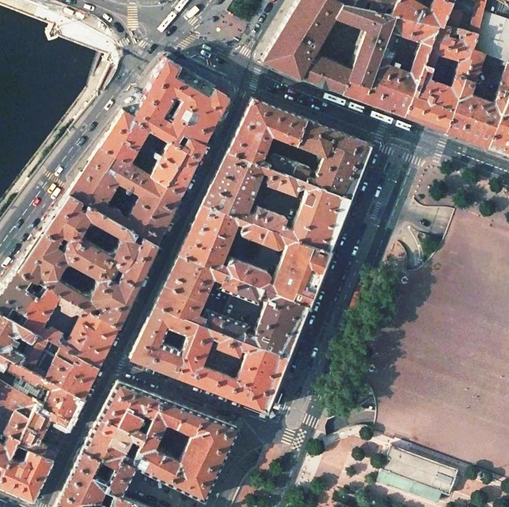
[(395,18),(390,17),(384,16),(381,24),(372,21),(375,13),(372,13),(364,11),(355,9),(344,6),(341,5),(334,1),(331,0),(301,0),(285,28),(264,64),(301,81),(344,97),(350,84),(370,90),(389,37),(390,33),(395,18)]
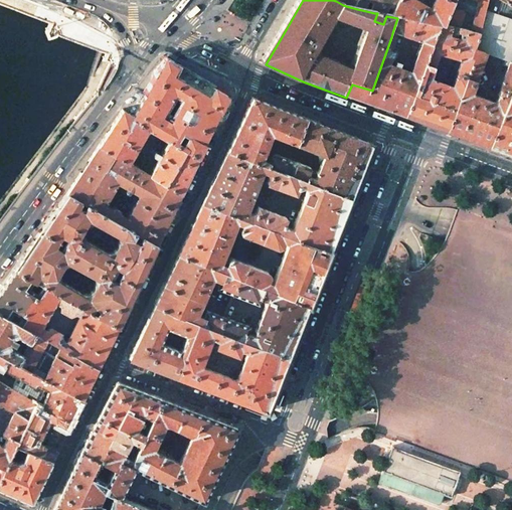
[(361,0),(333,0),(336,1),(336,0),(348,0),(346,6),(357,9),(361,0)]
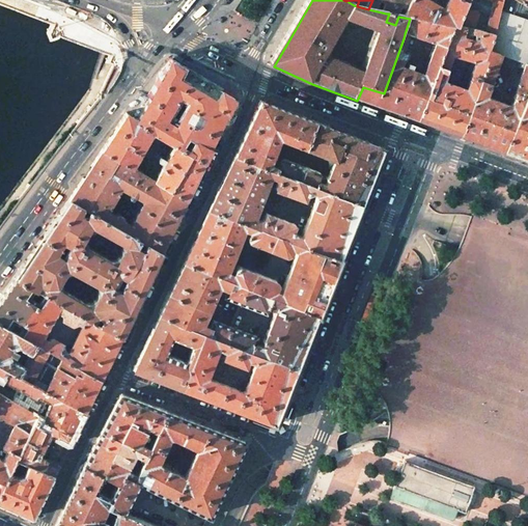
[(372,0),(368,9),(378,11),(381,4),(388,8),(386,14),(389,14),(398,17),(403,10),(407,14),(414,0),(372,0)]
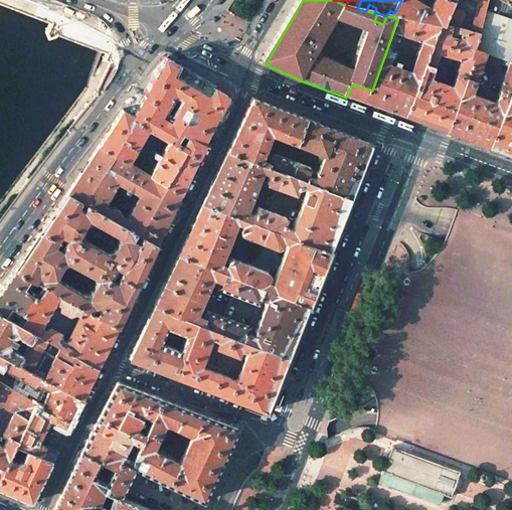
[(418,4),(410,0),(401,0),(394,13),(392,17),(397,18),(441,28),(443,28),(452,10),(455,4),(446,0),(439,0),(434,12),(418,4)]
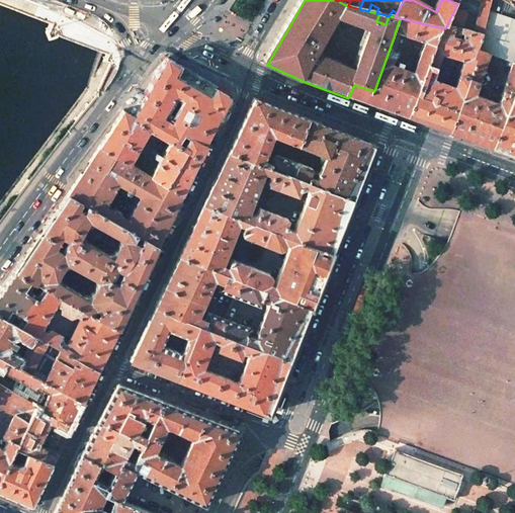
[(484,4),(471,0),(458,0),(457,4),(454,10),(467,14),(481,19),(484,4)]
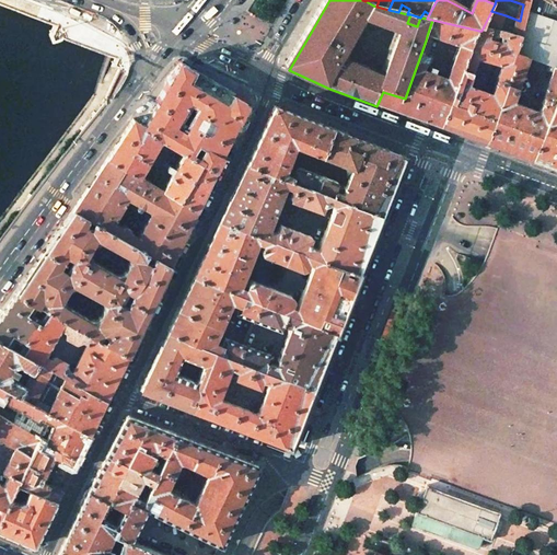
[(510,0),(523,4),(520,21),(515,38),(523,41),(535,0),(510,0)]
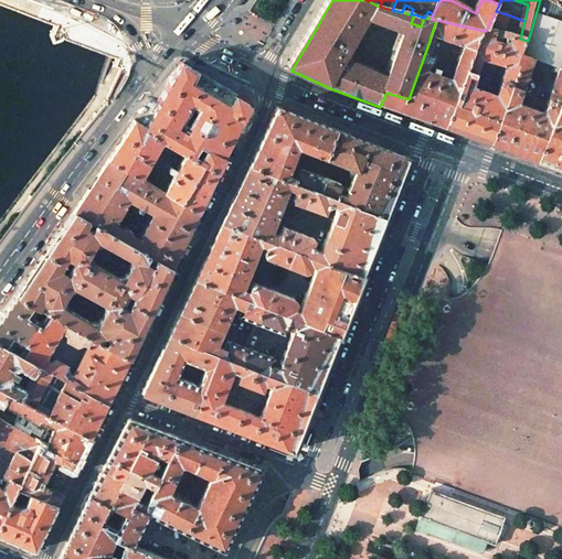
[(561,8),(548,0),(540,0),(528,41),(522,58),(536,64),(542,66),(557,71),(561,73),(561,8)]
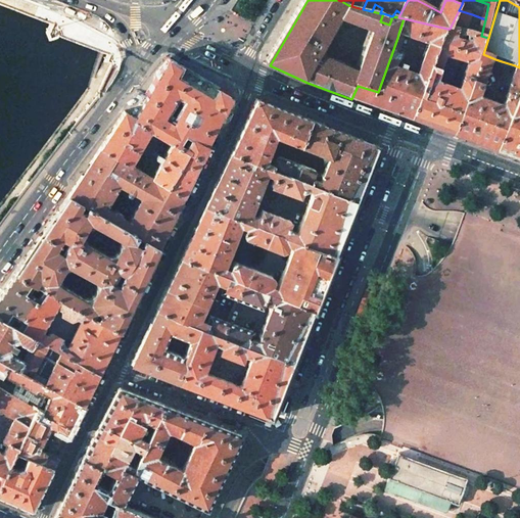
[(472,14),(459,10),(450,29),(469,33),(474,17),(472,14)]
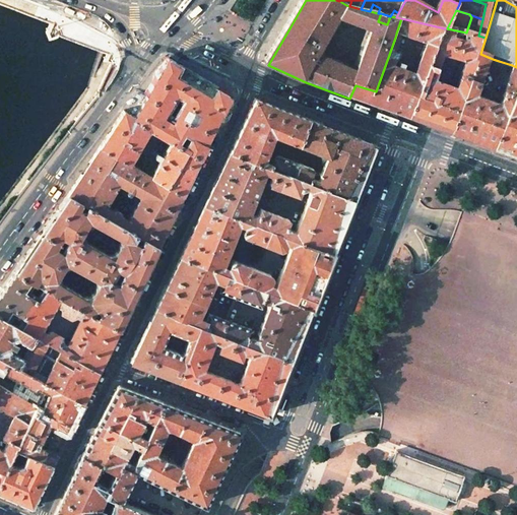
[(445,28),(401,18),(396,34),(422,43),(429,46),(422,65),(431,68),(445,28)]
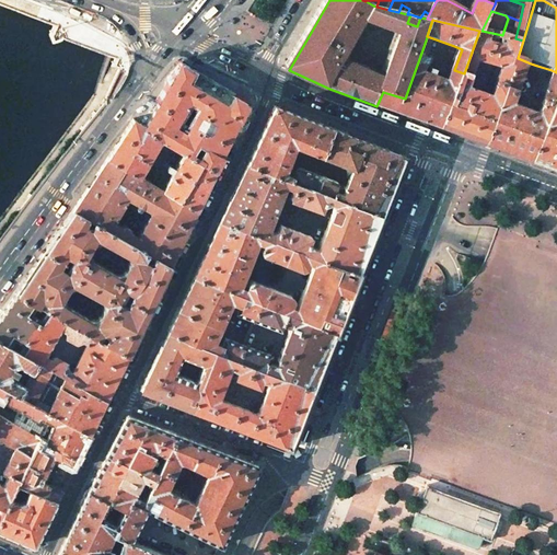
[(502,35),(482,31),(479,31),(464,73),(444,130),(489,147),(518,67),(515,67),(518,58),(523,41),(515,38),(502,35)]
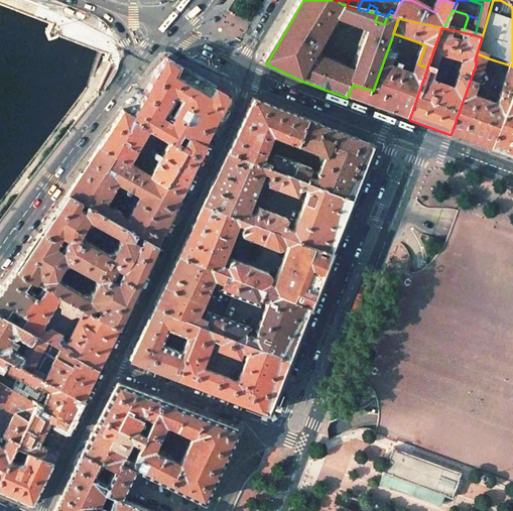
[(400,39),(392,37),(373,91),(353,85),(347,98),(409,120),(427,68),(418,65),(414,77),(399,71),(391,68),(396,53),(401,41),(400,39)]
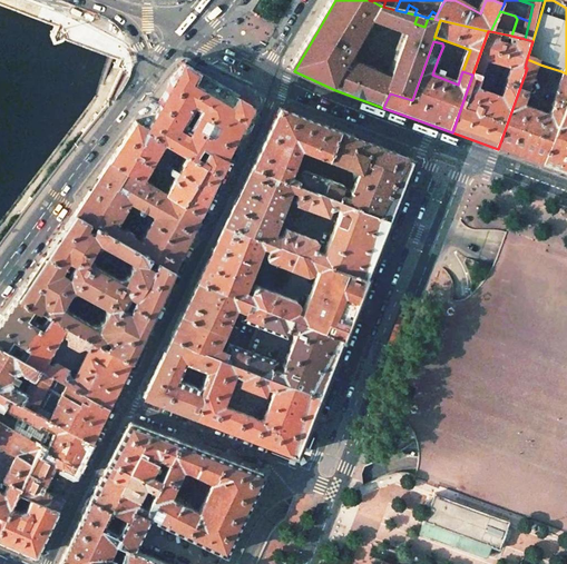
[(470,50),(462,47),(455,68),(462,71),(470,50)]
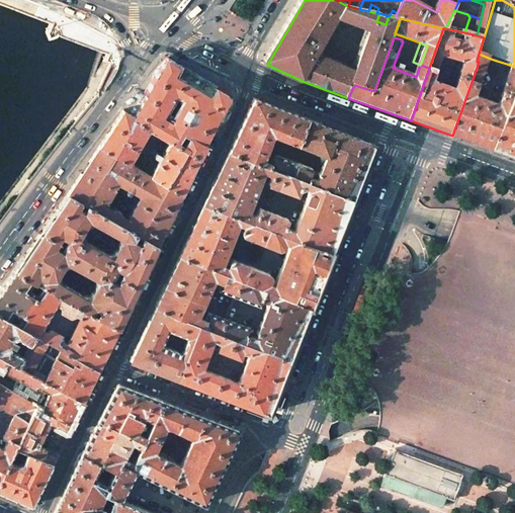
[(405,56),(398,54),(393,68),(401,71),(406,57),(405,56)]
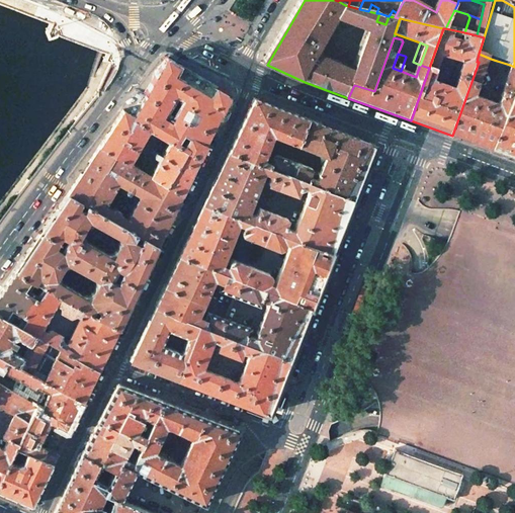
[(491,59),(479,54),(477,62),(479,62),(452,136),(471,143),(494,151),(514,94),(514,70),(501,107),(476,98),(491,59)]
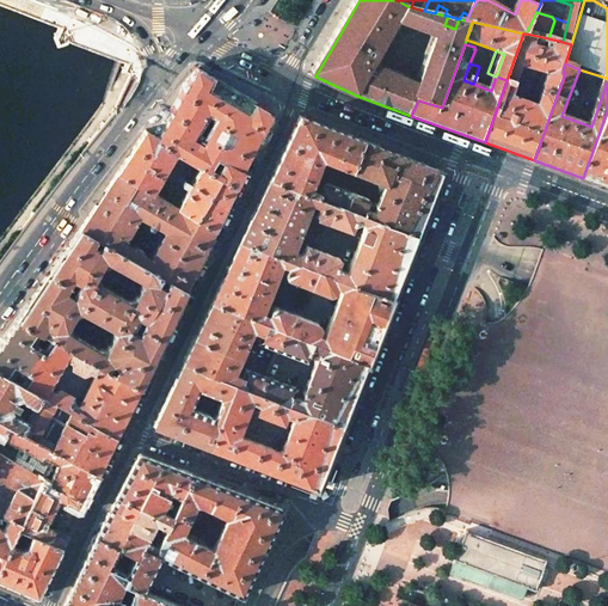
[(602,77),(587,72),(579,89),(595,95),(602,77)]
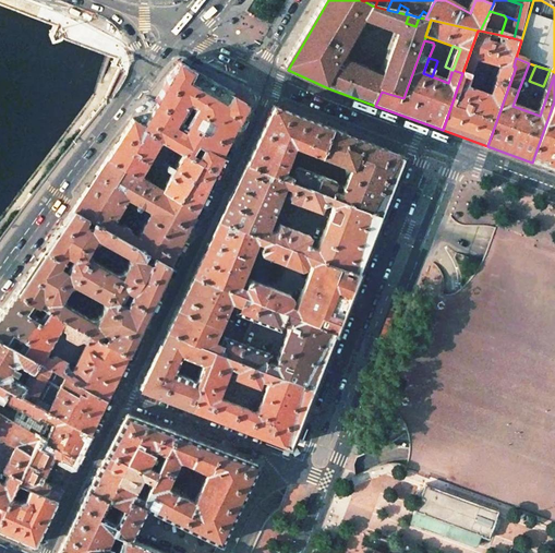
[(146,132),(164,143),(186,157),(218,175),(233,141),(249,109),(213,87),(183,70),(147,130),(146,132)]
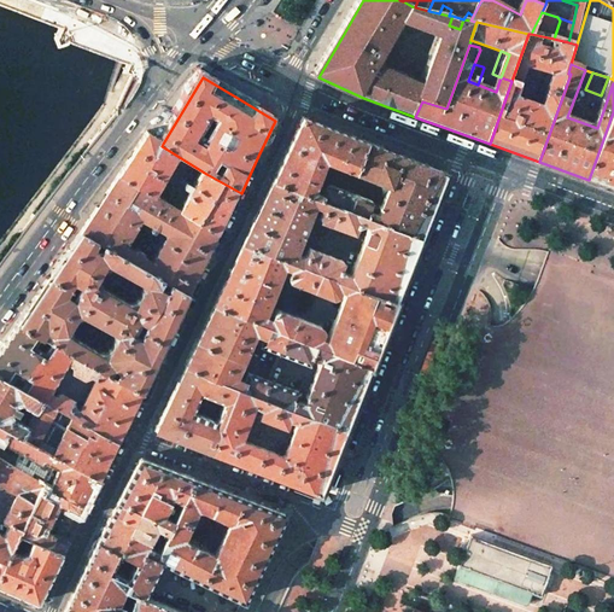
[(613,112),(589,180),(612,188),(613,188),(613,112)]
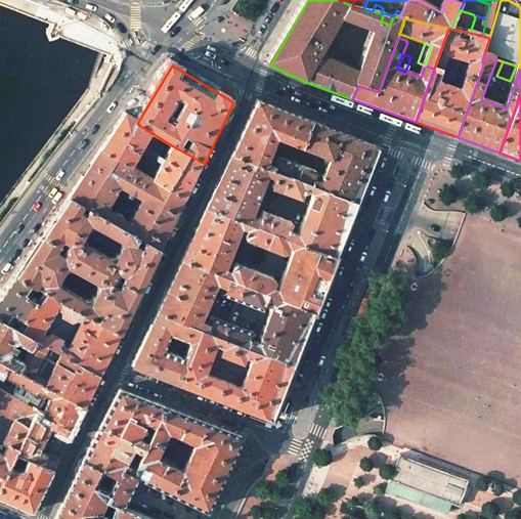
[(247,133),(234,158),(290,179),(291,179),(297,166),(281,161),(278,161),(275,169),(268,166),(278,140),(304,150),(314,125),(260,104),(247,133)]
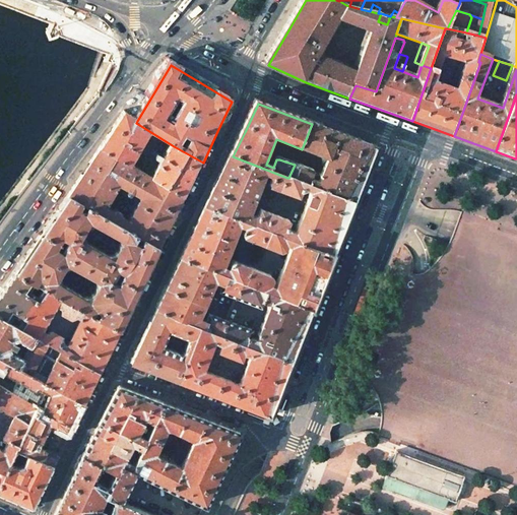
[(132,169),(152,133),(136,123),(137,121),(126,115),(102,151),(132,169)]
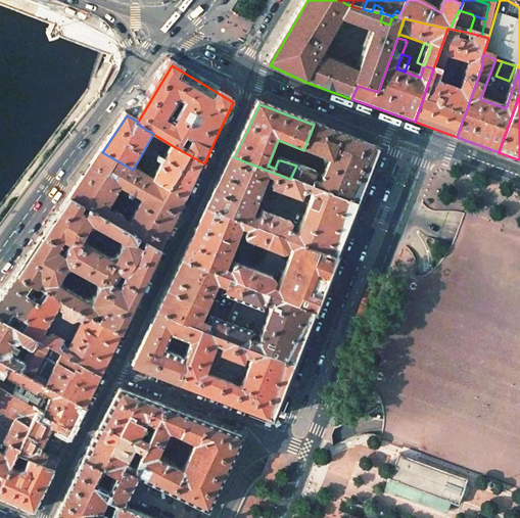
[(296,166),(290,179),(359,205),(380,150),(379,150),(314,125),(303,150),(332,161),(325,179),(322,187),(316,184),(318,177),(317,174),(296,166)]
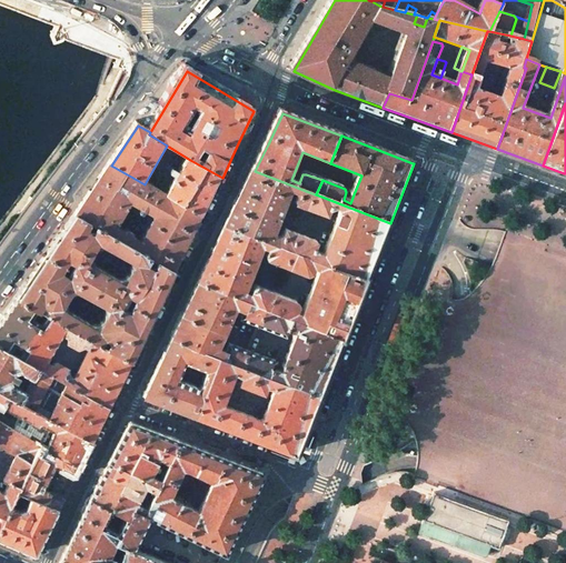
[(190,160),(168,198),(204,219),(222,178),(190,160)]
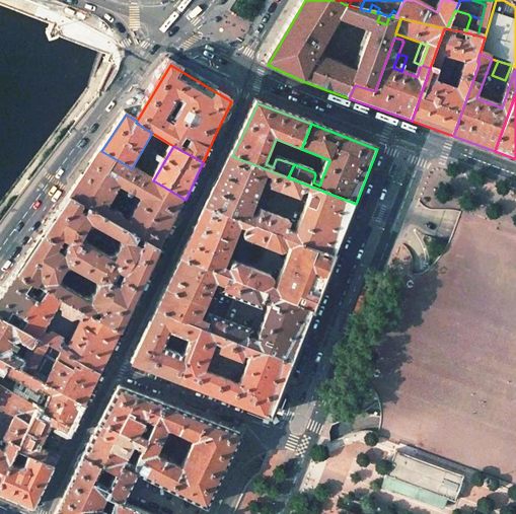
[(132,168),(101,151),(70,200),(115,225),(161,251),(186,200),(153,180),(132,168)]
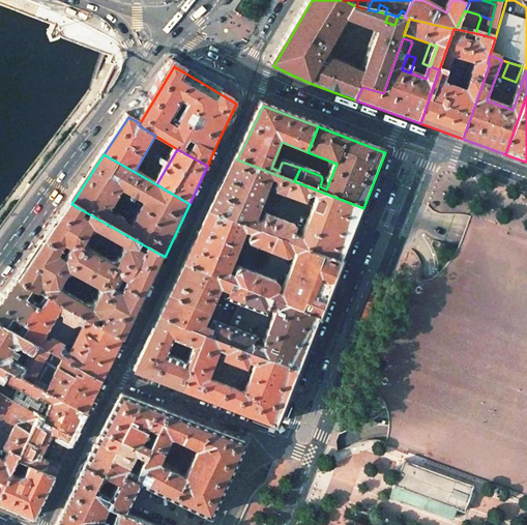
[(237,159),(212,212),(272,235),(277,221),(268,216),(265,223),(261,225),(256,223),(272,180),(277,182),(280,186),(277,193),(288,197),(293,181),(237,159)]
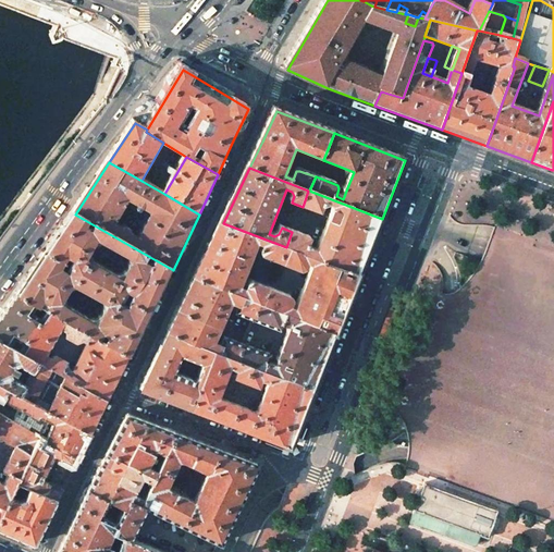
[(346,191),(339,188),(336,196),(343,199),(346,191)]
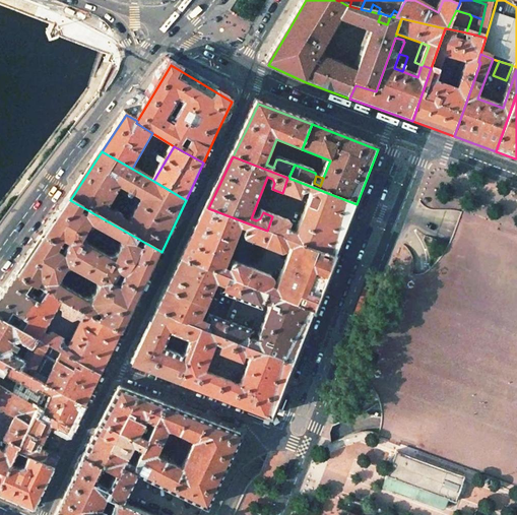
[(314,194),(298,236),(293,235),(289,229),(292,223),(272,216),(267,231),(270,232),(338,258),(338,256),(337,255),(357,204),(288,178),(287,178),(282,193),(301,200),(303,194),(309,192),(314,194)]
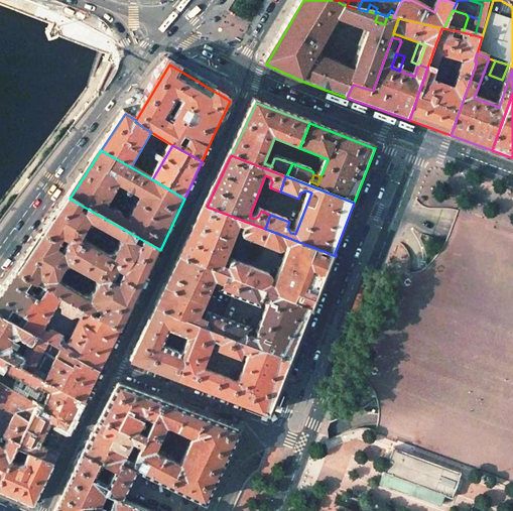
[(114,224),(70,199),(60,213),(59,212),(57,216),(43,236),(92,263),(99,251),(87,244),(86,242),(86,238),(86,236),(87,233),(90,230),(92,228),(93,228),(96,227),(109,234),(114,224)]
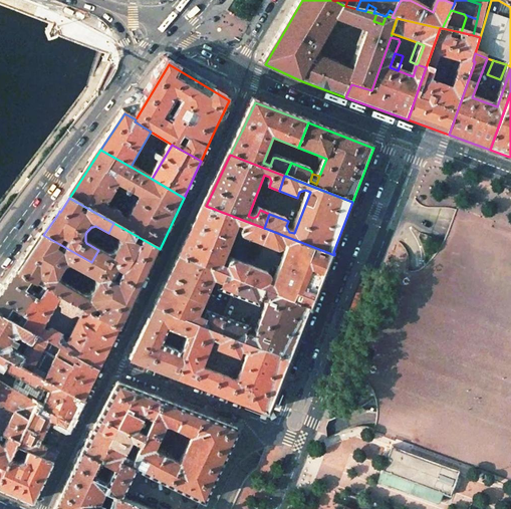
[(206,206),(181,257),(242,282),(246,283),(252,269),(248,267),(234,262),(231,263),(228,269),(223,267),(239,226),(244,228),(242,234),(243,237),(258,243),(261,244),(267,229),(264,228),(206,206)]
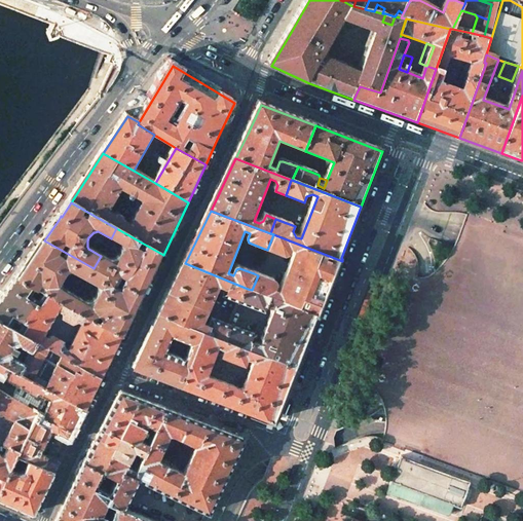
[(101,256),(94,268),(144,297),(156,270),(163,255),(116,228),(111,238),(122,245),(123,247),(123,250),(123,254),(122,255),(120,259),(118,260),(115,262),(112,262),(101,256)]
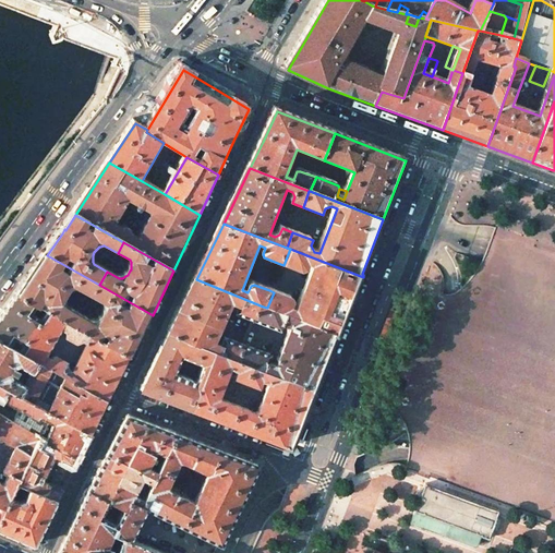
[(274,292),(267,308),(339,337),(350,309),(363,277),(290,249),(284,265),(303,273),(306,272),(310,265),(315,267),(298,312),(292,310),(294,303),(293,300),(274,292)]
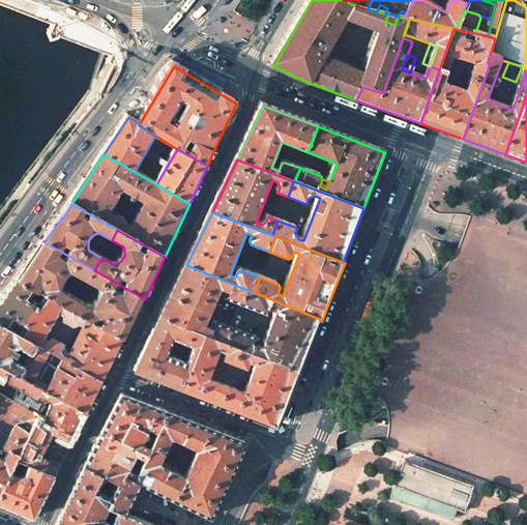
[(45,242),(34,259),(29,266),(19,282),(124,340),(132,325),(136,318),(138,313),(145,299),(94,270),(45,242)]
